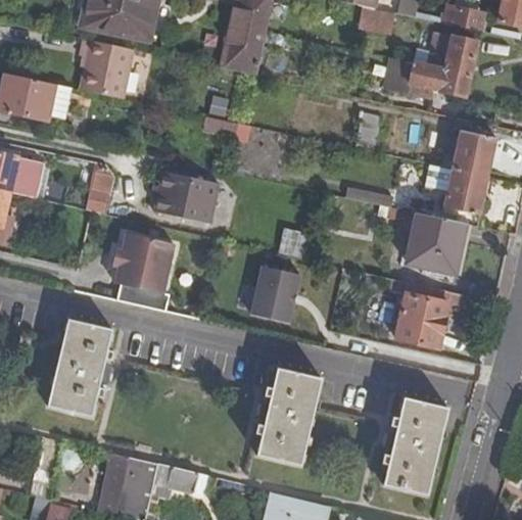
[(147,39),(155,0),(93,0),(89,26),(147,39)]
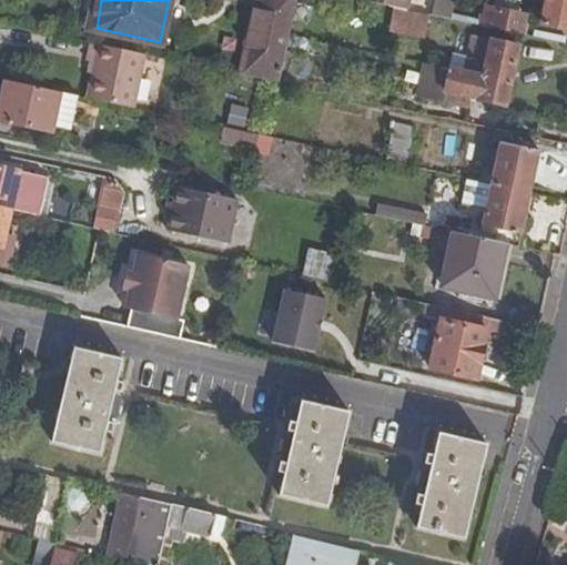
[(255,0),(240,73),(270,79),(279,81),(290,33),(296,0),(255,0)]
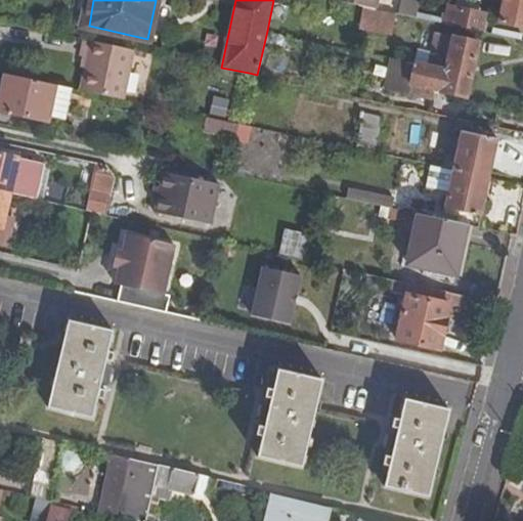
[(376,8),(377,0),(339,0),(366,6),(376,8)]
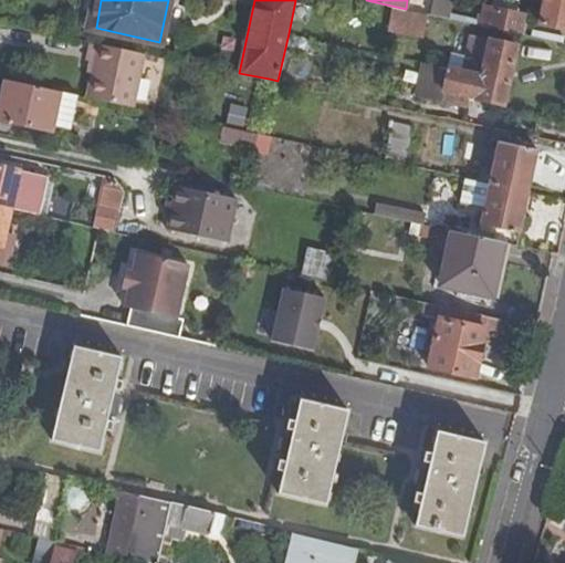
[(431,14),(449,18),(452,0),(432,0),(430,14),(431,14)]
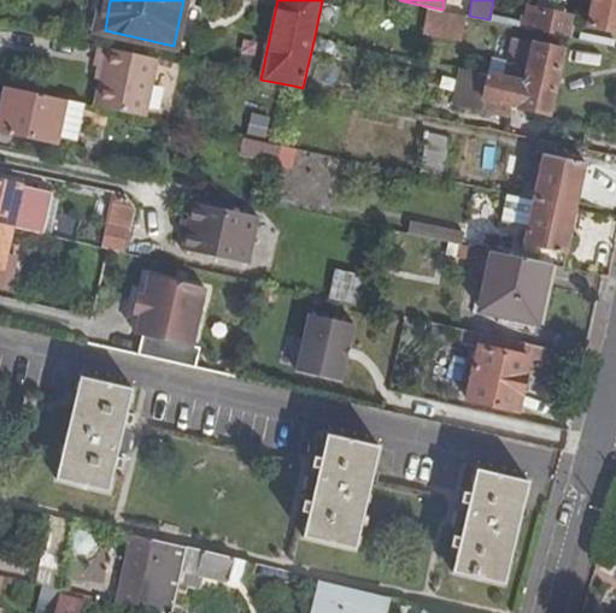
[(615,30),(615,0),(591,0),(587,24),(615,30)]
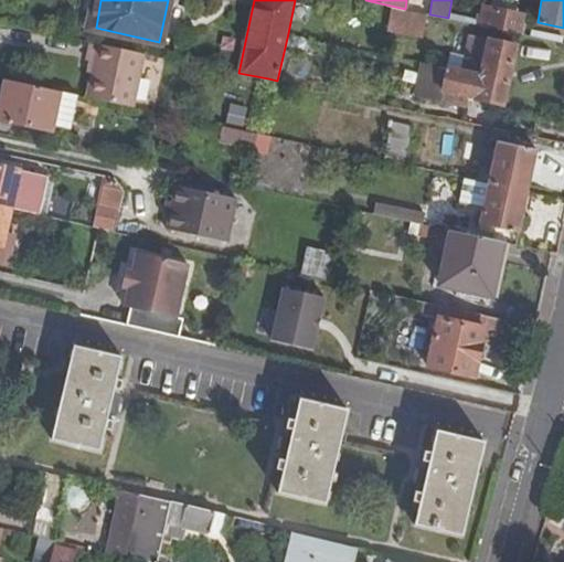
[(477,24),(519,33),(522,18),(517,17),(517,13),(481,6),(477,24)]
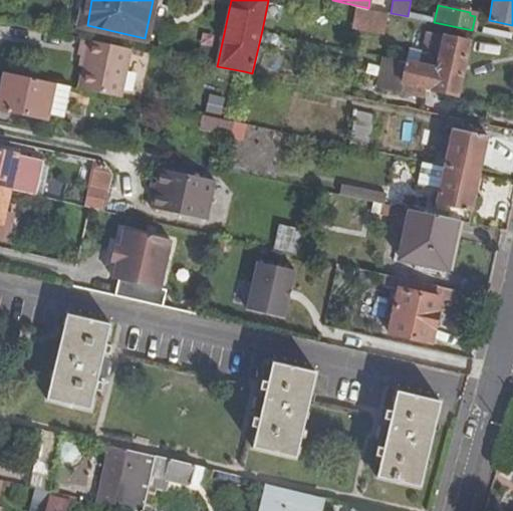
[(391,13),(368,8),(359,6),(356,22),(388,29),(392,13),(391,13)]
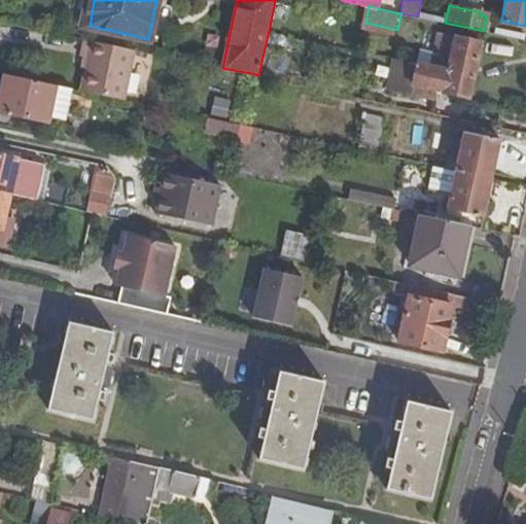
[(444,92),(468,97),(481,42),(442,33),(433,67),(448,70),(444,92)]
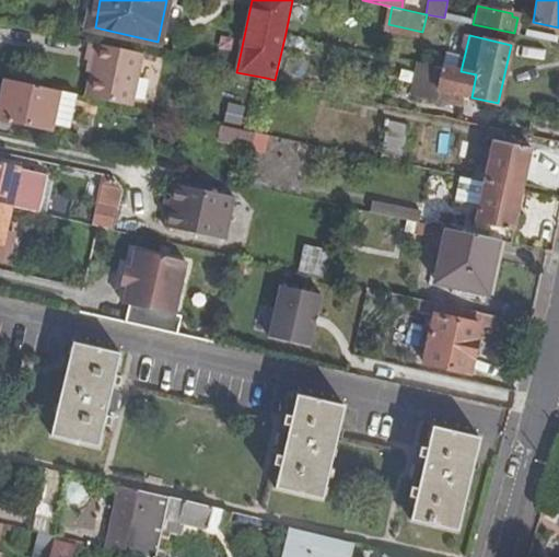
[(142,51),(88,41),(84,59),(92,60),(84,94),(131,105),(142,51)]
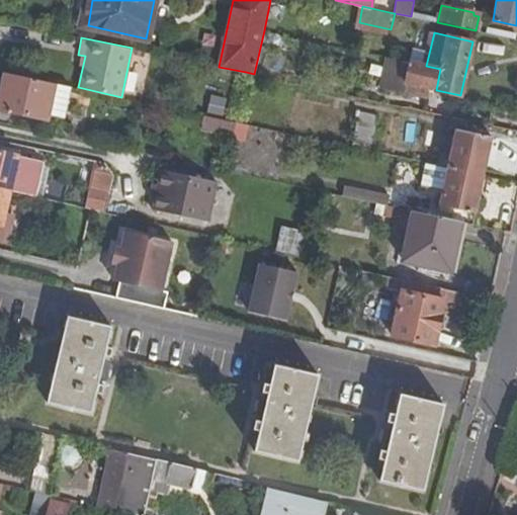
[(440,69),(426,66),(386,57),(380,87),(424,97),(426,88),(436,90),(440,69)]
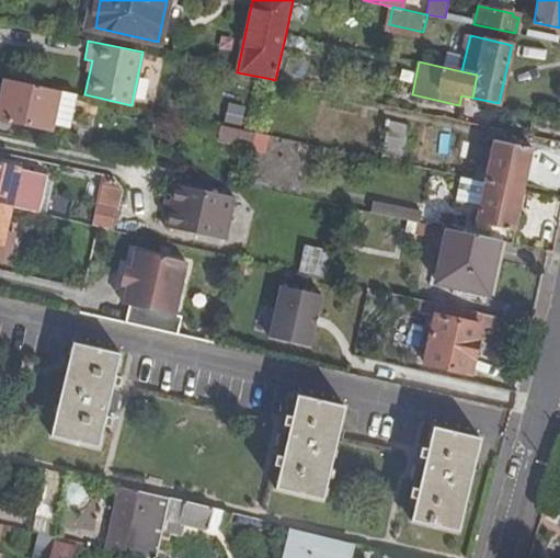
[(78,93),(4,78),(0,98),(0,117),(50,128),(52,124),(70,122),(78,93)]
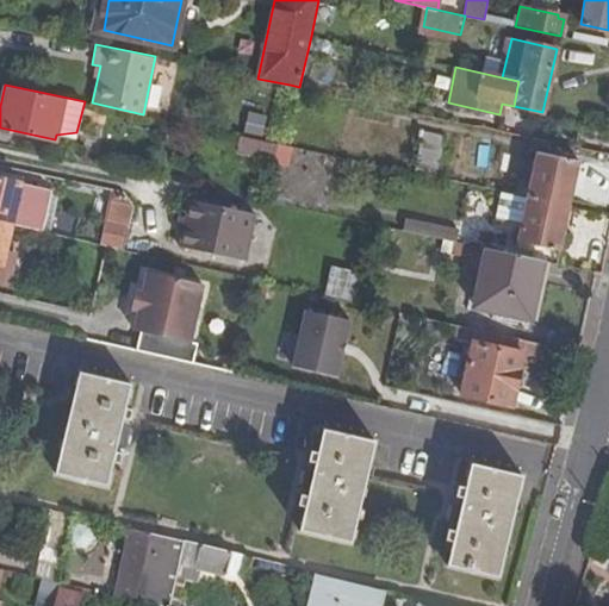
[(261,136),(263,124),(248,120),(247,132),(261,136)]
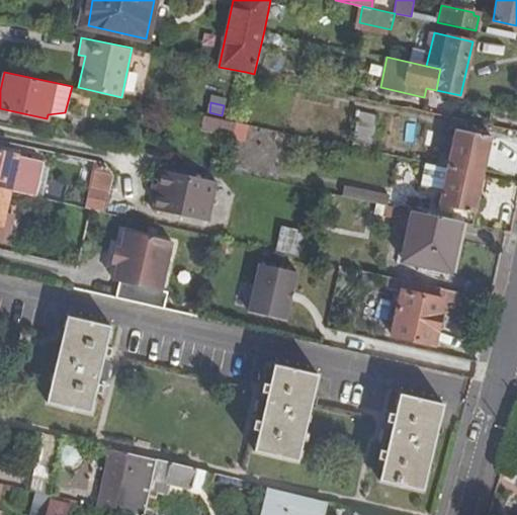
[(357,116),(351,146),(368,149),(375,114),(355,108),(354,115),(357,116)]
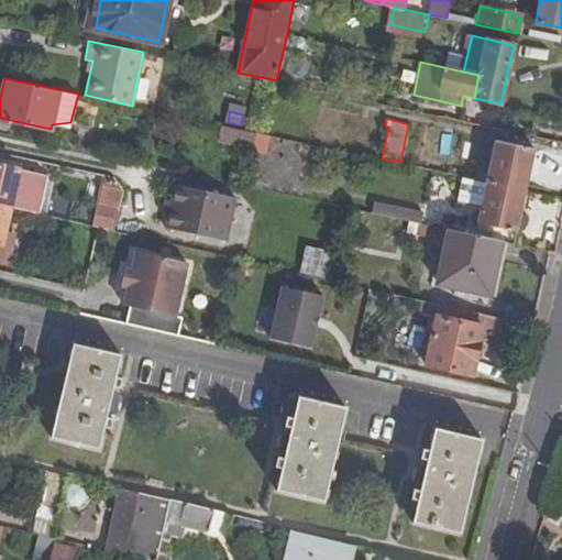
[(219,138),(253,145),(256,132),(222,124),(219,138)]
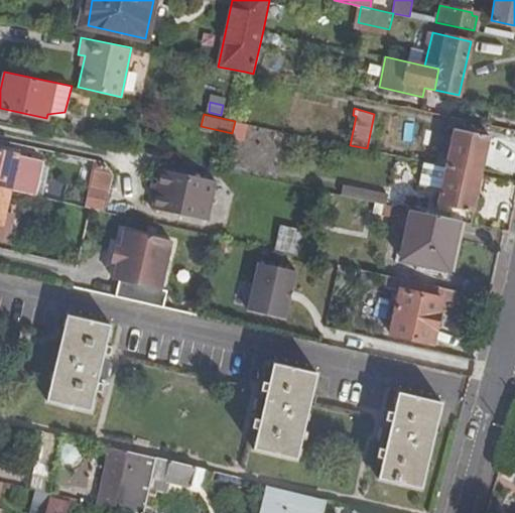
[(463,130),(465,119),(449,115),(447,127),(454,128),(447,155),(438,153),(436,163),(483,173),(490,136),(463,130)]
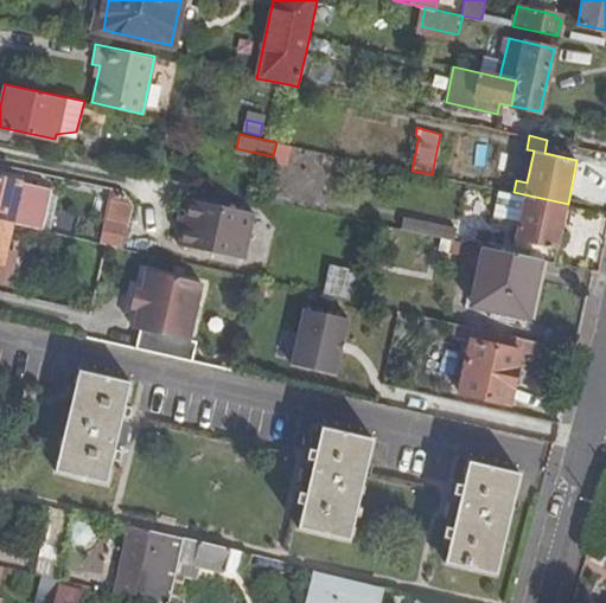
[(273,156),(272,160),(285,162),(288,145),(276,142),(273,156)]
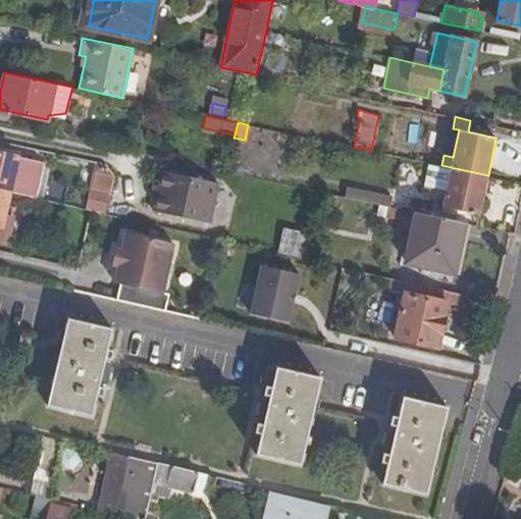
[(0,189),(8,192),(16,155),(0,151),(0,189)]
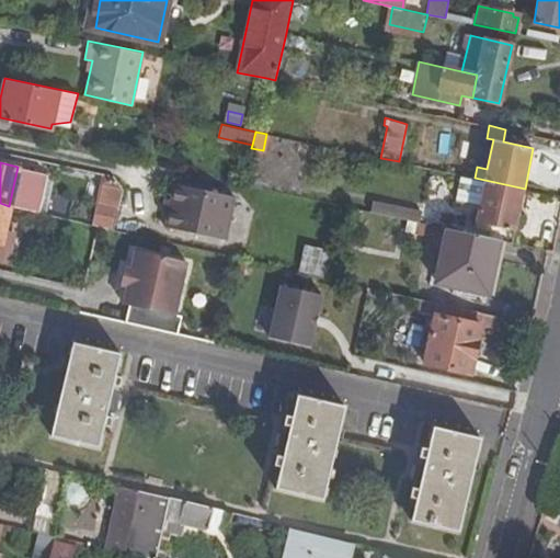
[(516,230),(525,189),(475,178),(460,174),(455,198),(479,204),(473,227),(481,228),(482,223),(516,230)]
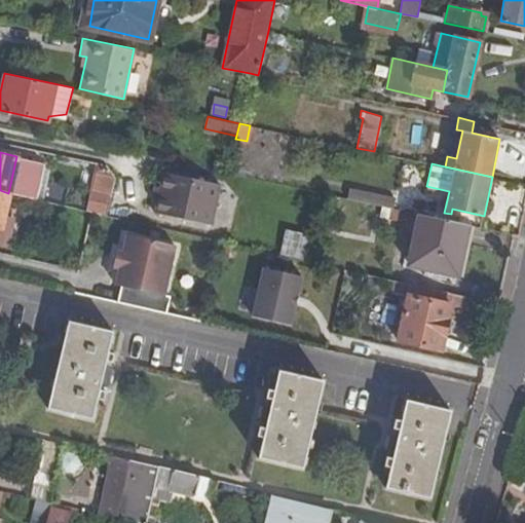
[(94,165),(81,207),(102,213),(114,172),(94,165)]
